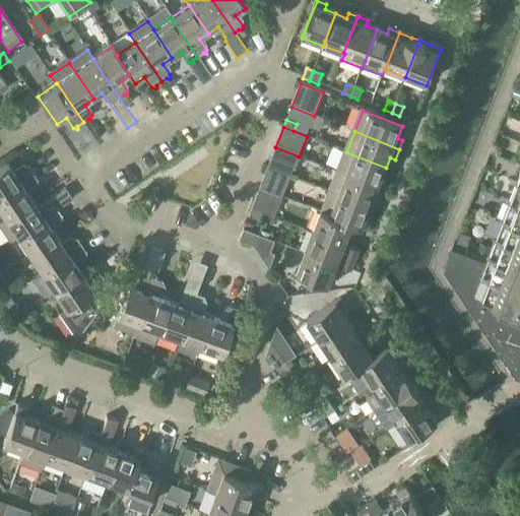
[(275,147),(268,168),(291,177),(299,156),(275,147)]
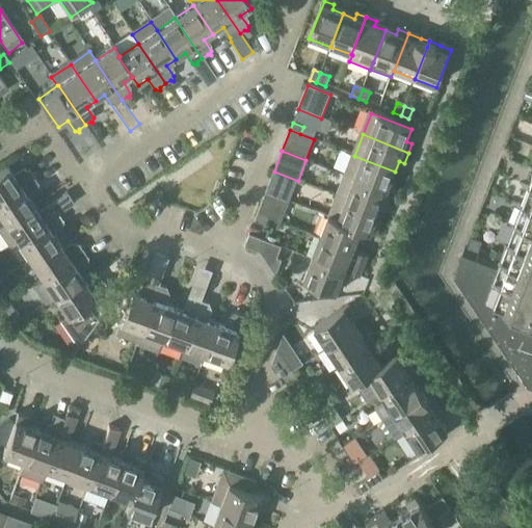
[(346,177),(392,194),(396,185),(391,183),(395,172),(354,156),(346,177)]
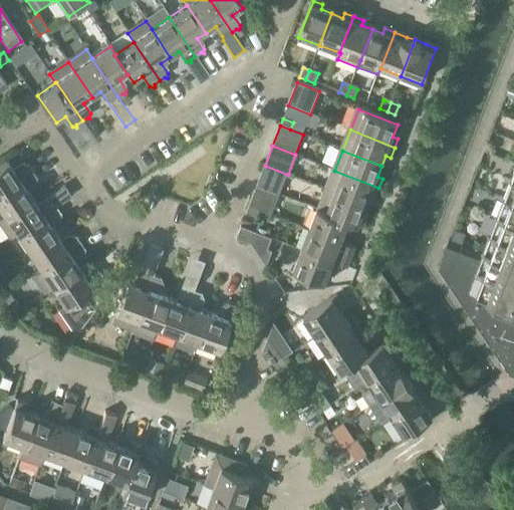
[(0,194),(32,173),(29,168),(30,166),(25,165),(15,172),(8,162),(0,167),(0,194)]
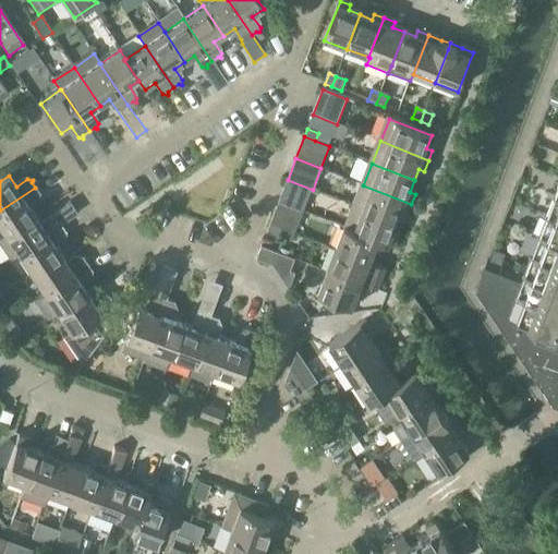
[(313,190),(288,180),(279,202),(304,213),(313,190)]
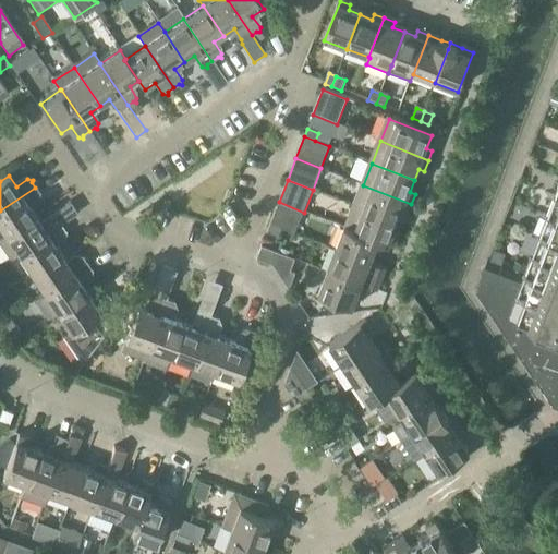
[(354,207),(398,224),(402,213),(407,215),(411,204),(363,185),(354,207)]
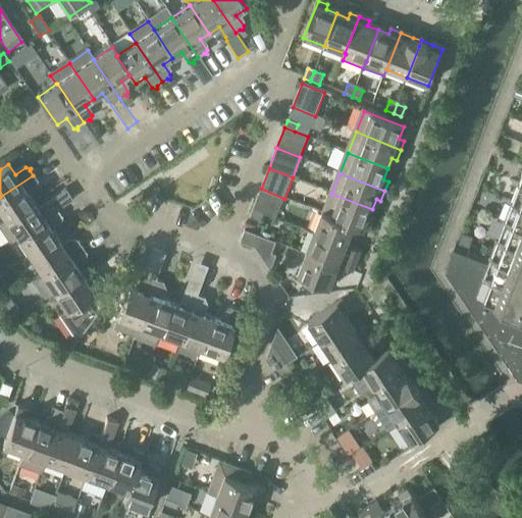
[(521,174),(490,257),(521,269),(521,174)]
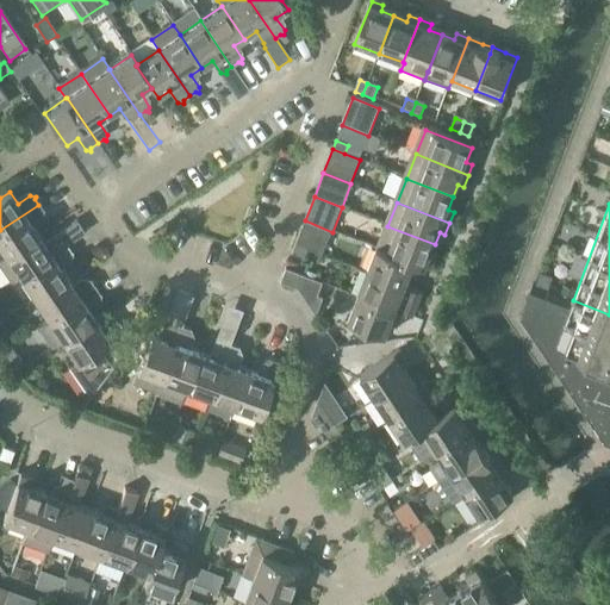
[(38,205),(0,230),(0,249),(6,259),(39,236),(32,225),(44,217),(45,212),(43,212),(38,205)]
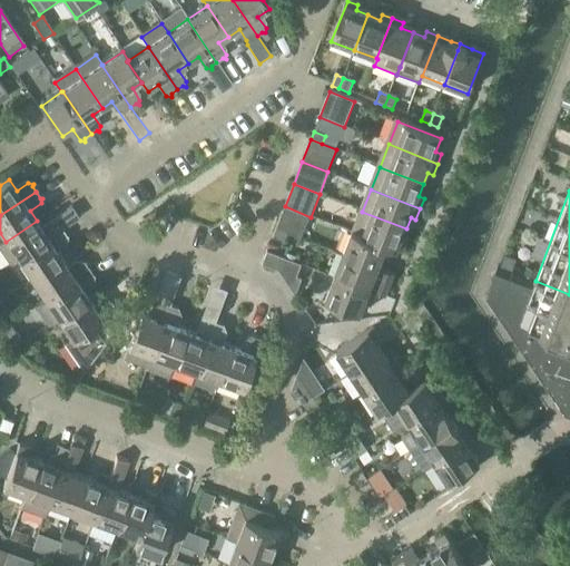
[(311,217),(285,206),(276,230),(287,234),(302,240),(311,217)]
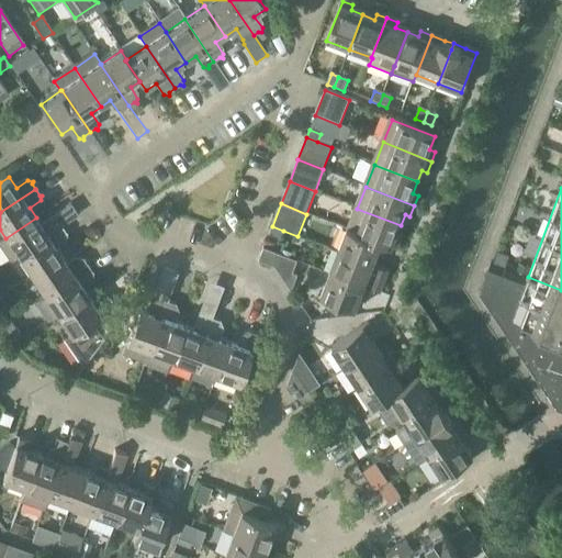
[(42,226),(36,218),(6,238),(0,241),(0,247),(10,263),(18,257),(63,229),(78,218),(71,207),(42,226)]
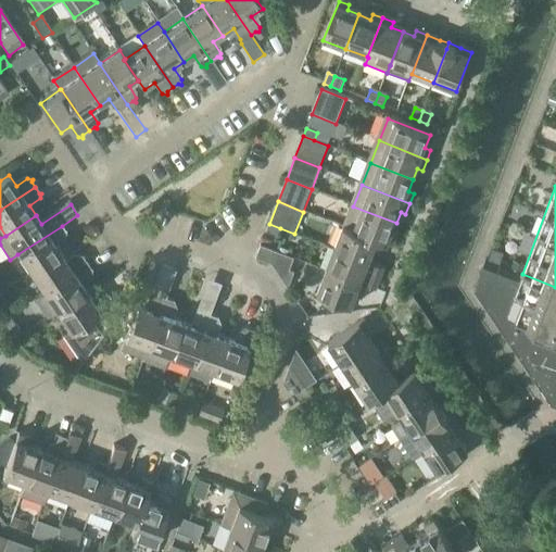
[(396,223),(353,207),(344,228),(354,231),(384,245),(383,246),(392,249),(396,237),(391,235),(396,223)]
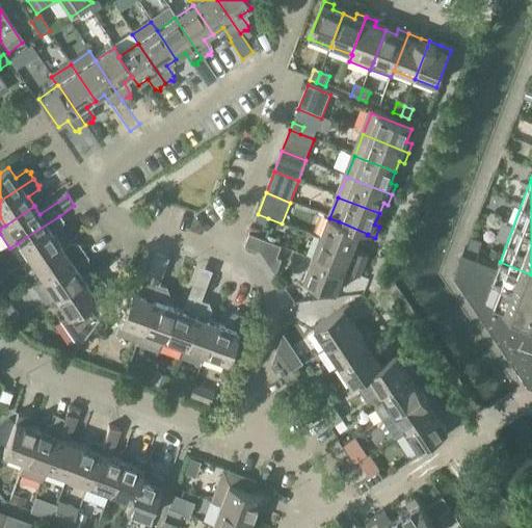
[(268,218),(258,214),(255,222),(265,227),(268,218)]
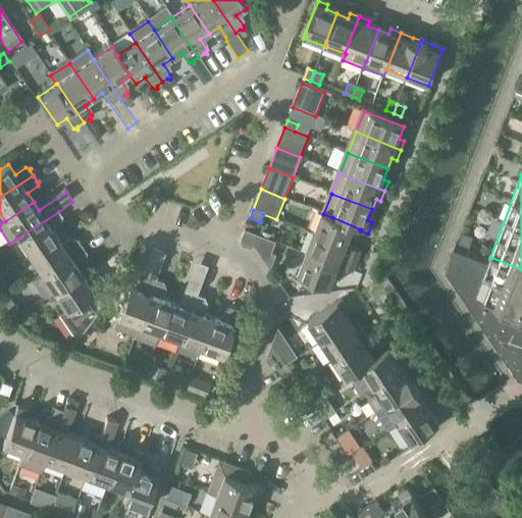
[(58,212),(16,239),(30,258),(58,239),(52,229),(63,222),(64,218),(61,218),(58,212)]
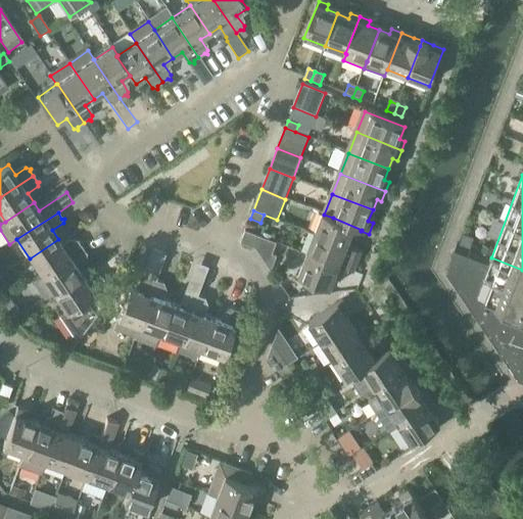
[(317,235),(348,247),(352,236),(358,238),(361,231),(362,230),(333,218),(324,215),(317,235)]
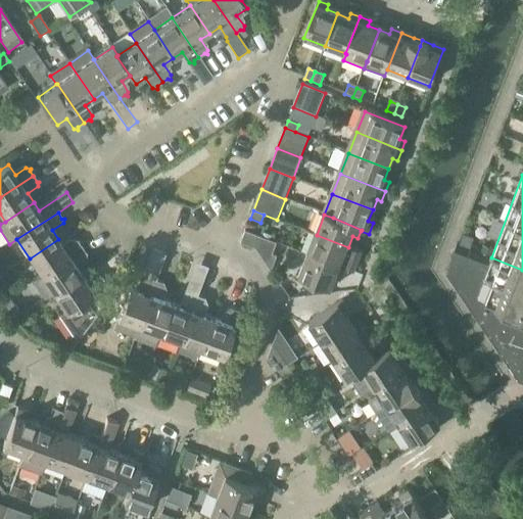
[(246,232),(245,235),(242,244),(257,249),(268,265),(274,268),(278,257),(274,255),(278,244),(246,232)]
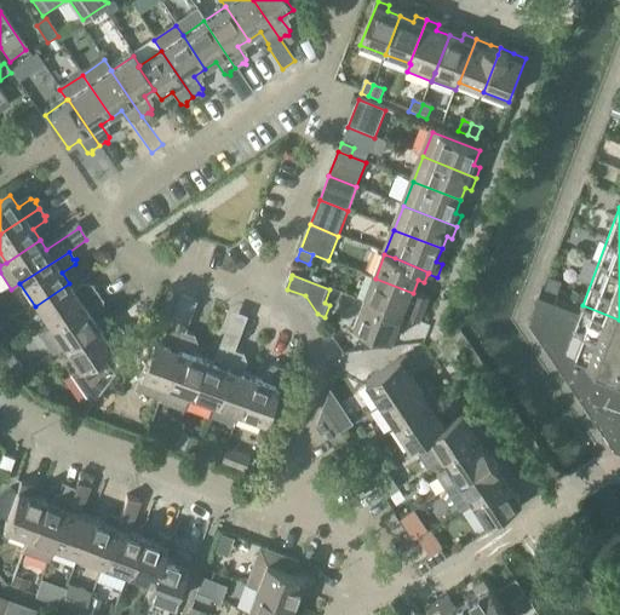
[(413,293),(375,279),(366,302),(420,323),(430,300),(413,293)]
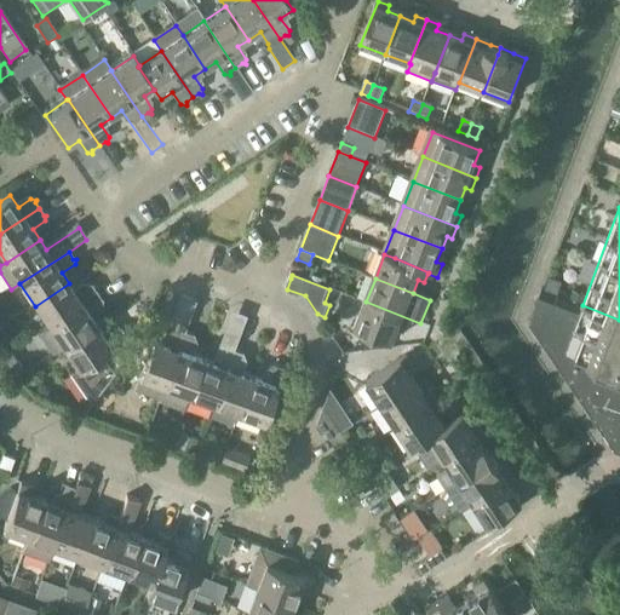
[(49,327),(97,294),(93,289),(95,287),(90,286),(76,294),(69,283),(35,306),(49,327)]
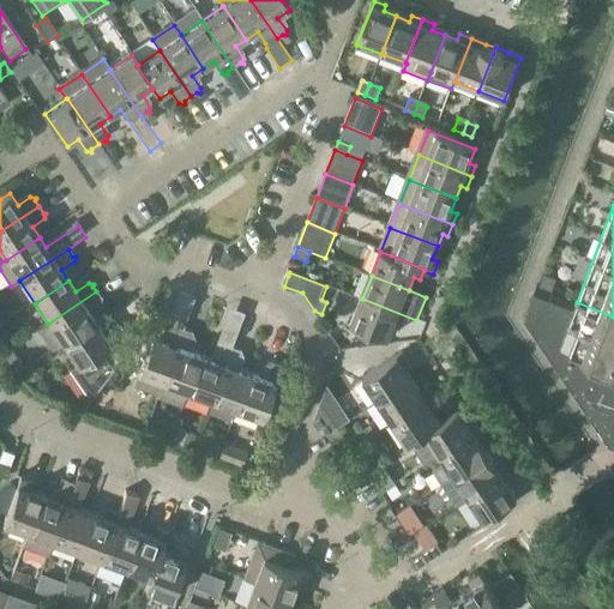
[(613,317),(536,287),(523,319),(608,447),(613,448),(613,317)]
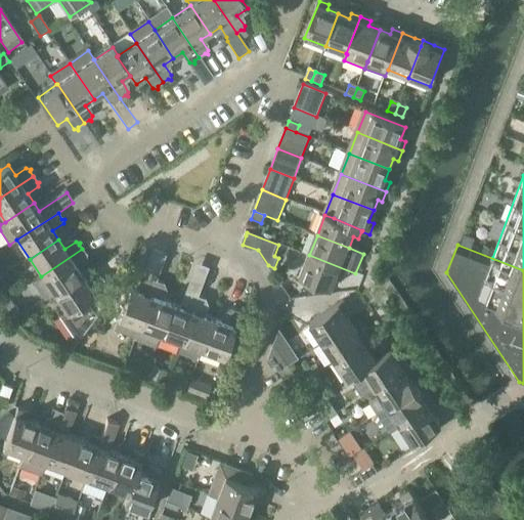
[(41,276),(33,283),(45,301),(54,296),(83,276),(78,267),(88,260),(89,256),(86,255),(82,249),(41,276)]
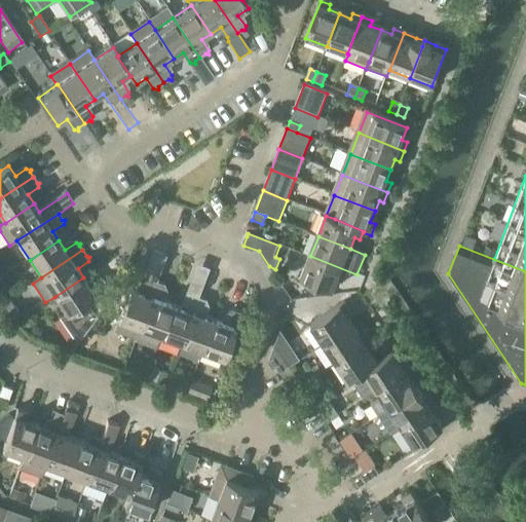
[(130,290),(118,322),(114,331),(135,339),(136,339),(156,285),(166,257),(153,252),(146,271),(149,281),(146,283),(142,294),(130,290)]
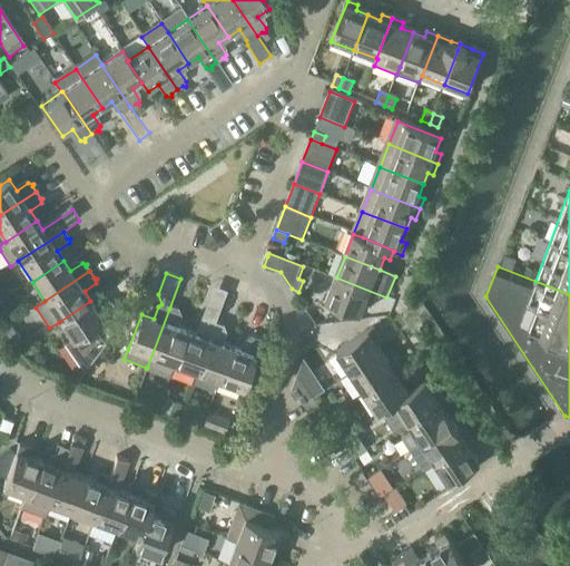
[(386,298),(336,277),(326,302),(361,315),(366,303),(371,305),(375,294),(386,299),(386,298)]
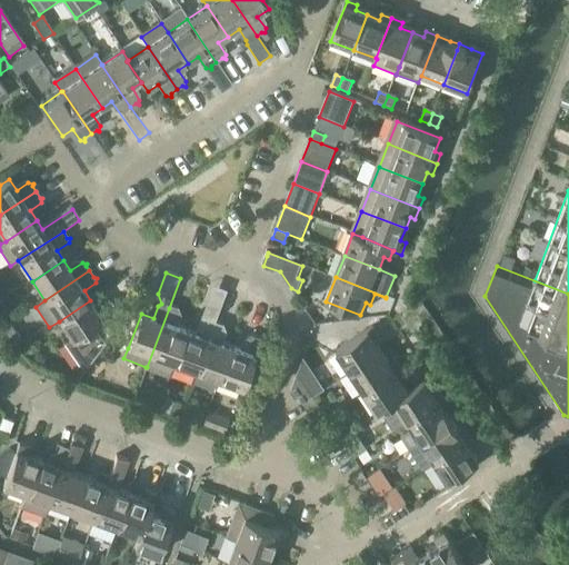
[(90,300),(59,321),(71,339),(63,345),(83,373),(105,344),(93,327),(117,311),(112,306),(113,303),(108,301),(97,309),(90,300)]
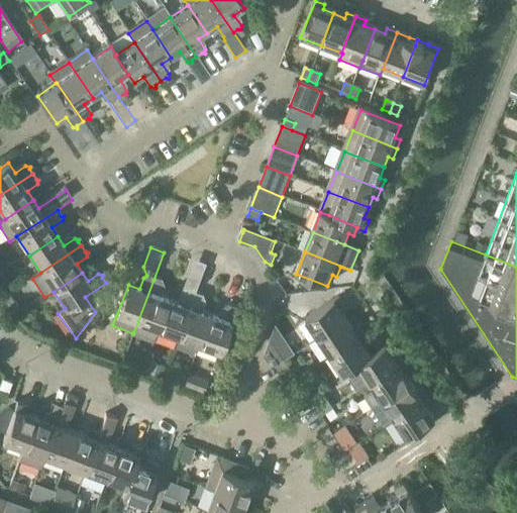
[(158,331),(169,300),(160,296),(164,285),(162,281),(160,282),(153,280),(133,333),(132,333),(132,334),(152,342),(157,331),(158,331)]
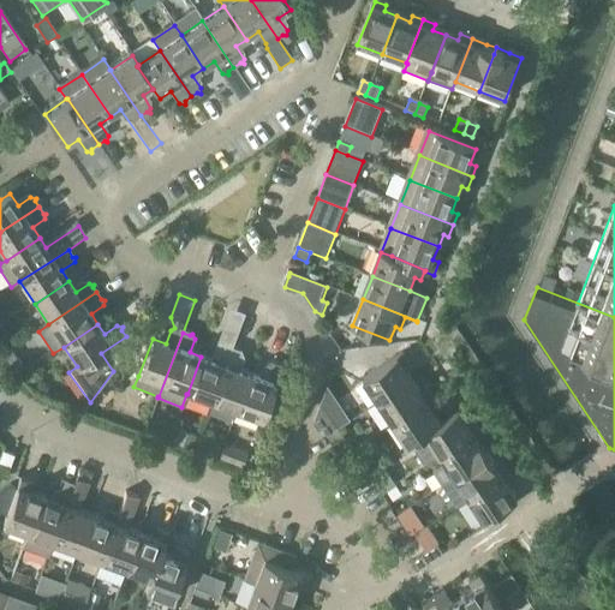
[(201,357),(187,394),(212,402),(231,350),(232,351),(237,336),(231,334),(222,341),(224,345),(219,347),(214,362),(201,357)]
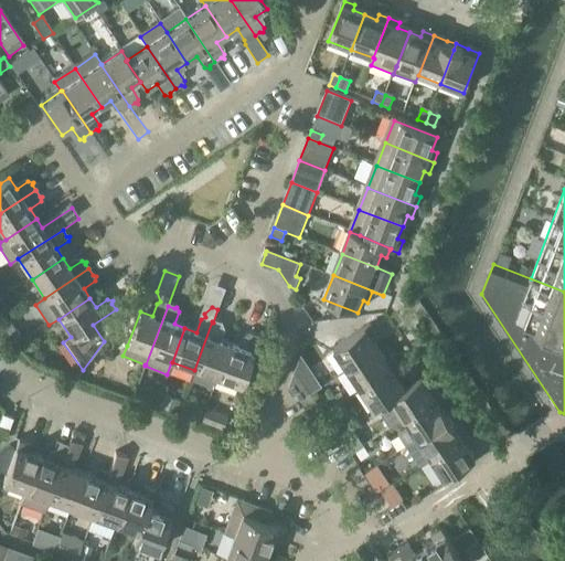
[(216,379),(230,345),(220,340),(224,328),(222,324),(220,325),(213,323),(212,321),(194,370),(216,379)]
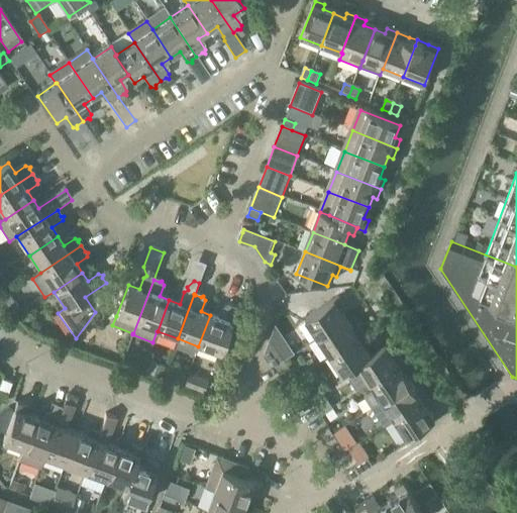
[(318,339),(347,321),(340,311),(344,308),(338,299),(306,320),(318,339)]
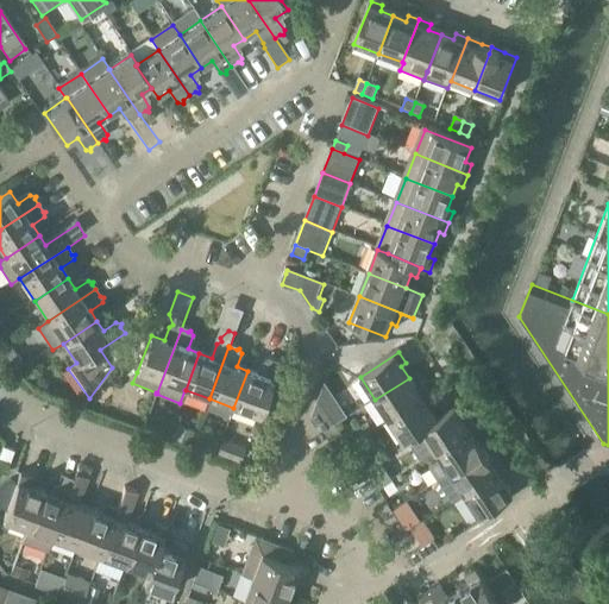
[(14,376),(25,369),(17,357),(6,364),(14,376)]
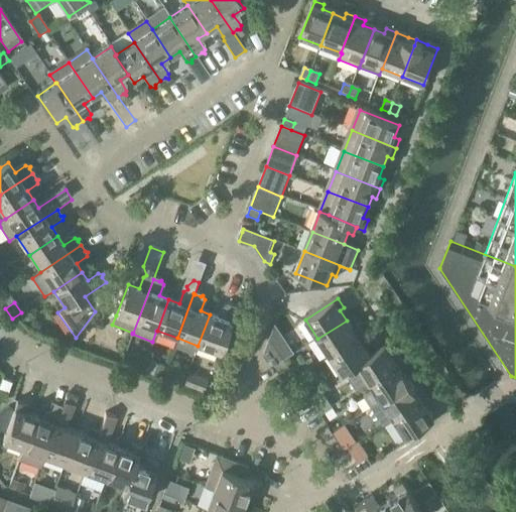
[(210,314),(198,346),(220,354),(236,309),(229,306),(229,304),(224,306),(220,317),(210,314)]
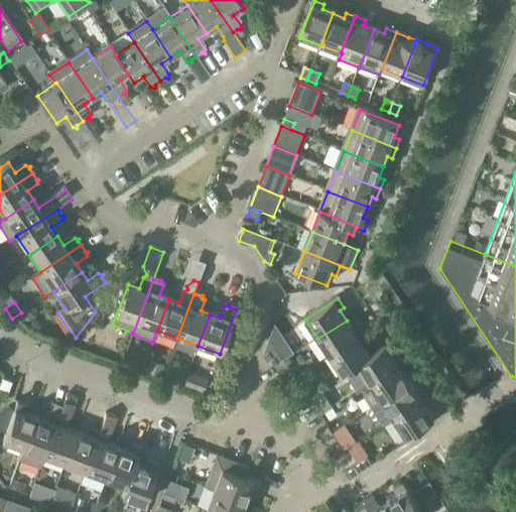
[(330,357),(362,335),(357,327),(353,330),(347,321),(317,339),(330,357)]
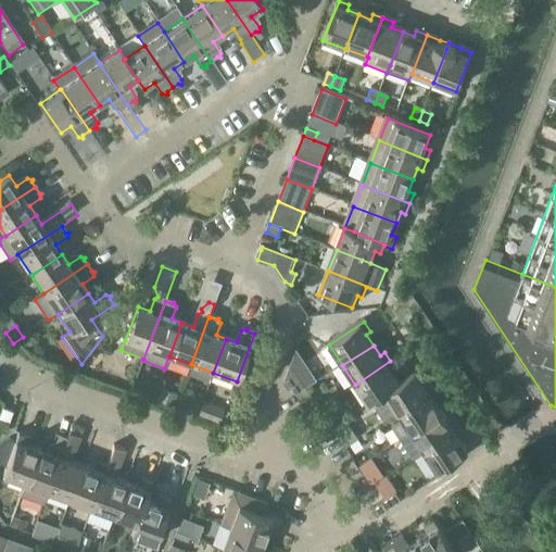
[(355,385),(369,405),(373,403),(400,384),(399,384),(392,374),(396,371),(390,361),(355,385)]
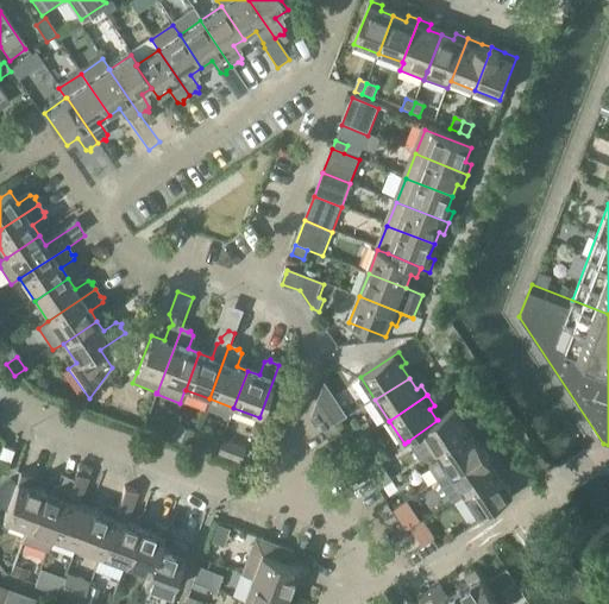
[(438,420),(408,441),(422,461),(437,452),(475,427),(468,416),(462,420),(454,408),(437,420),(438,420)]
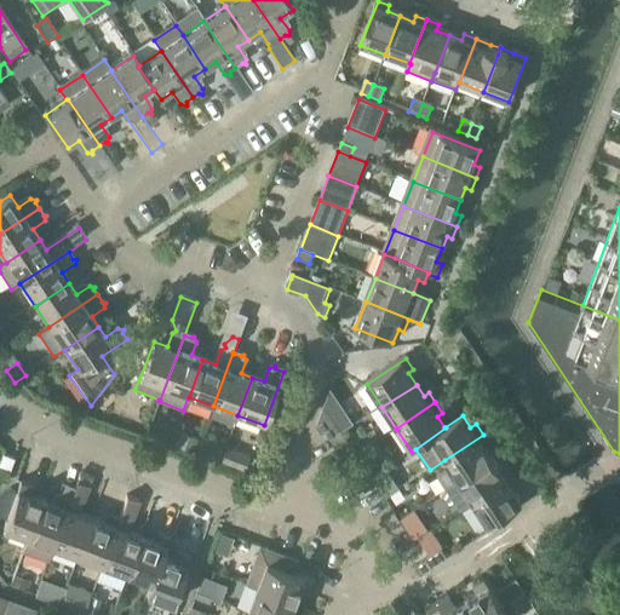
[(331,441),(340,435),(336,426),(326,434),(331,441)]
